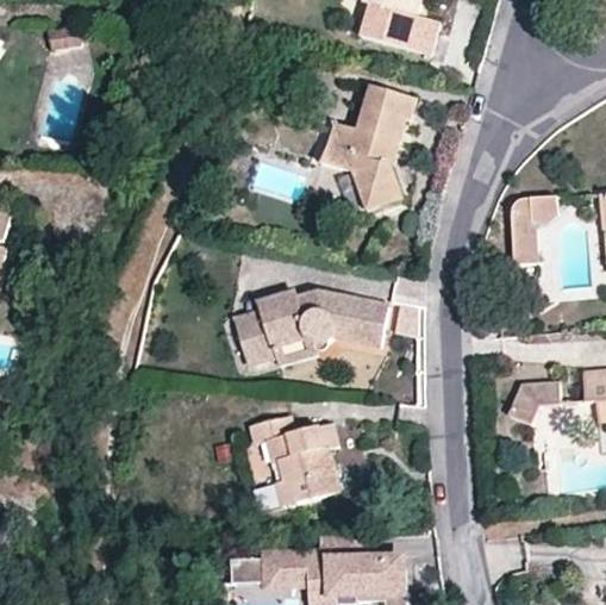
[(361,0),(368,1),(360,33),(429,50),(438,17),(414,11),(417,0),(361,0)]
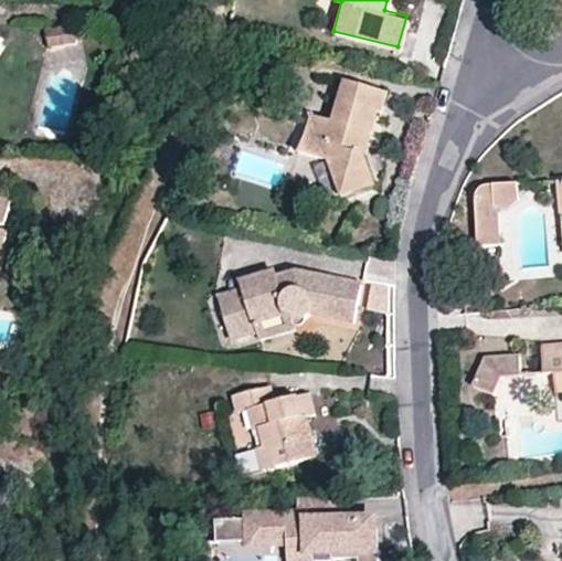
[(66,23),(54,25),(57,42),(70,39),(66,23)]
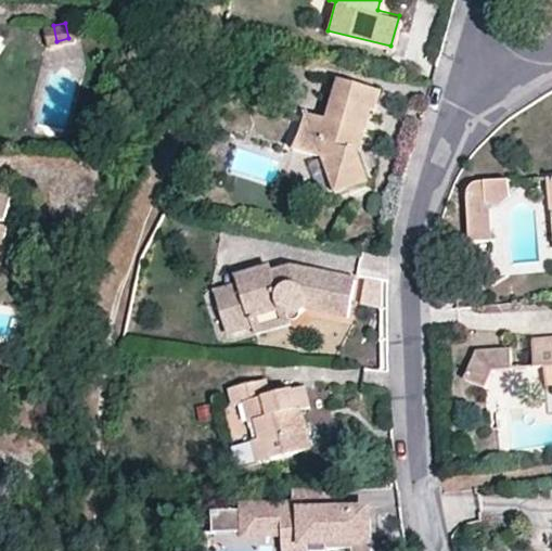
[(53,25),(37,28),(41,45),(56,41),(53,25)]
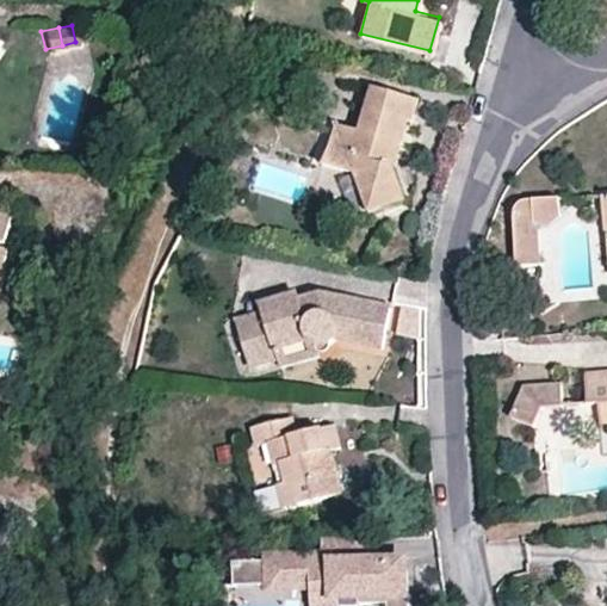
[(413,97),(367,85),(355,127),(334,121),(333,117),(329,119),(332,123),(320,161),(351,168),(366,210),(402,196),(390,168),(382,166),(390,136),(398,138),(402,119),(395,118),(395,115),(408,118),(413,97)]
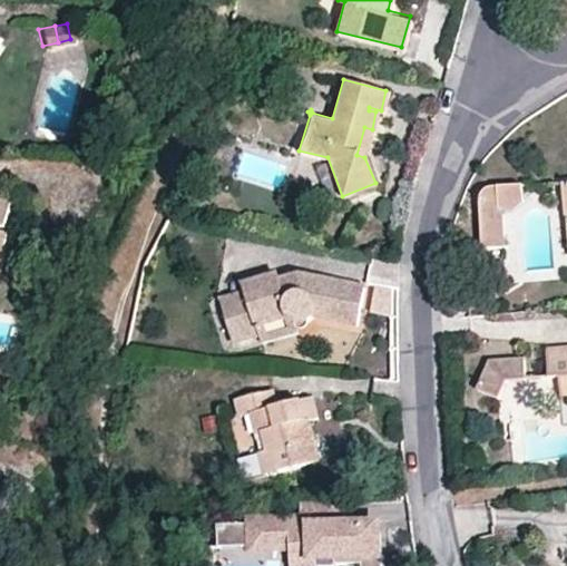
[(364,157),(372,129),(364,127),(357,155),(364,157)]
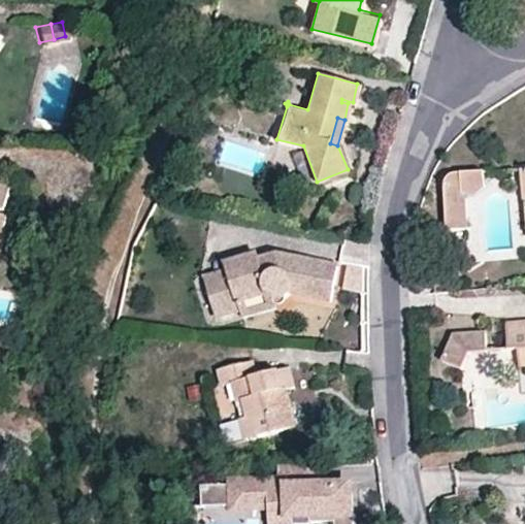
[(439,172),(440,184),(458,182),(460,192),(471,192),(482,183),(481,170),(439,172)]
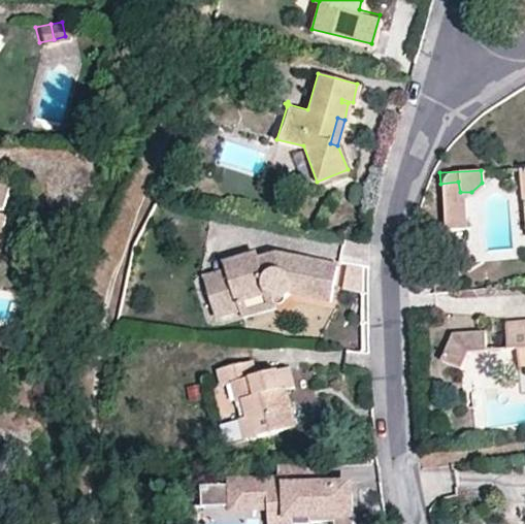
[(0,237),(5,215),(0,214),(0,207),(2,207),(8,184),(0,182),(0,237)]
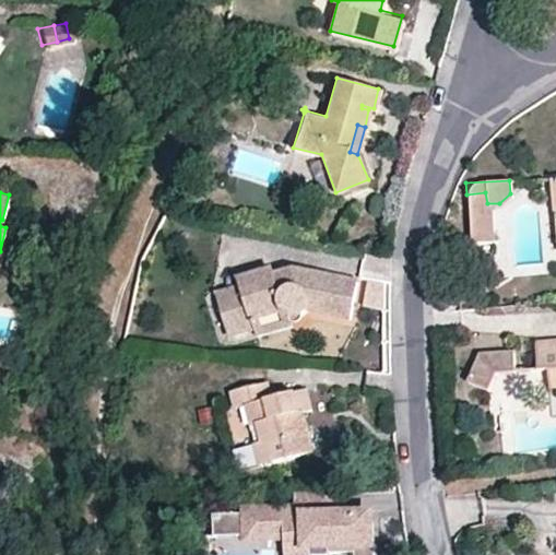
[(489,240),(487,203),(485,192),(466,195),(470,240),(489,240)]
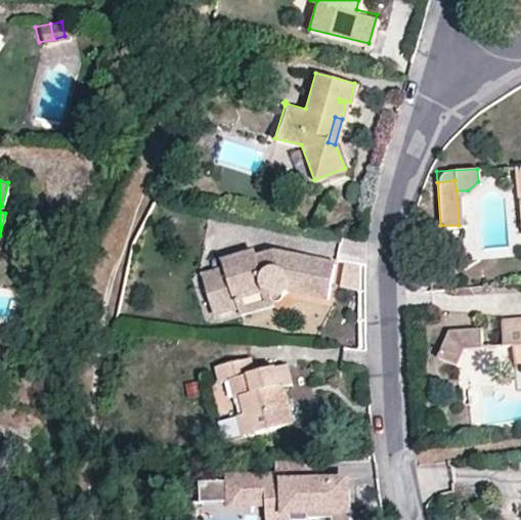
[(212,311),(237,305),(234,297),(265,288),(267,293),(270,293),(272,294),(274,295),(276,295),(278,294),(280,293),(281,292),(283,291),(285,287),(323,293),(330,260),(269,249),(253,254),(252,249),(220,259),(222,265),(201,272),(212,311)]
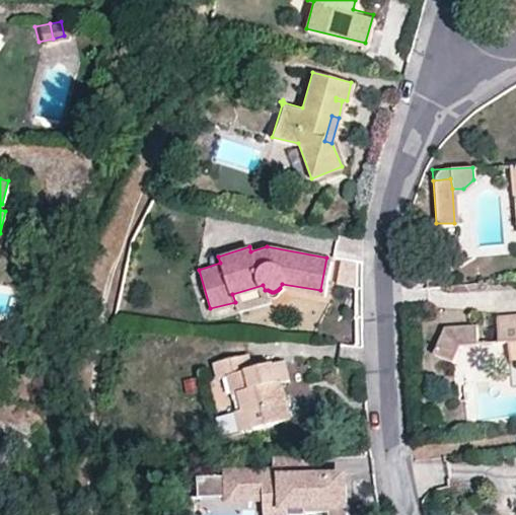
[(351,256),(334,254),(329,279),(349,282),(351,256)]
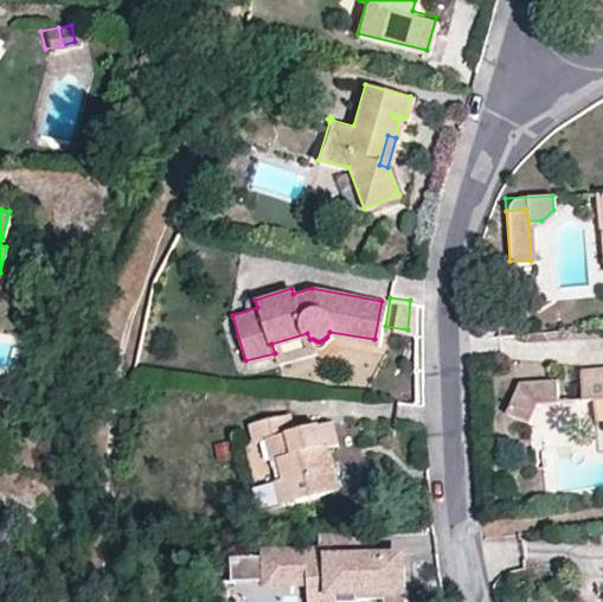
[(310,350),(309,339),(307,333),(271,344),(275,353),(277,362),(310,350)]
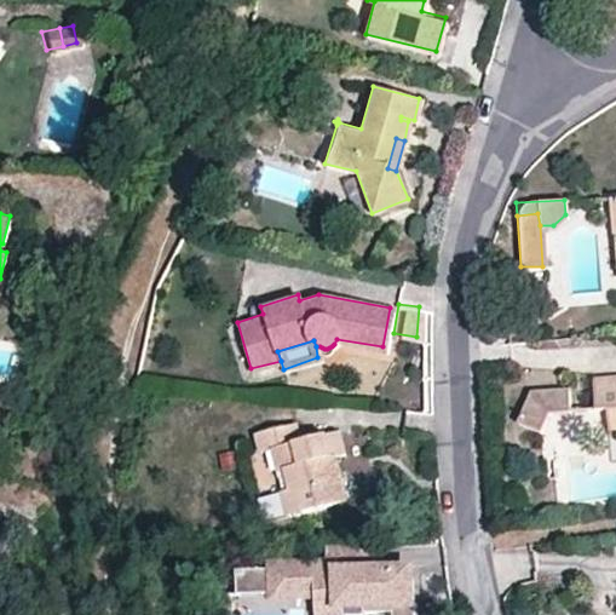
[(615,371),(591,374),(593,406),(615,402),(615,371)]
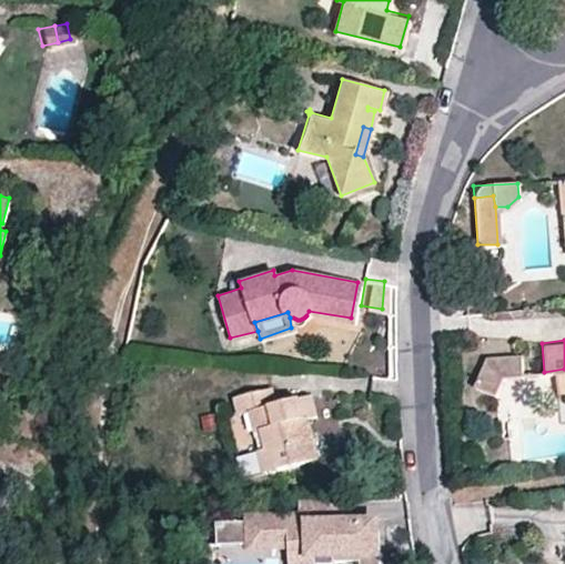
[(520,352),(485,355),(474,384),(496,392),(504,375),(521,374),(520,352)]
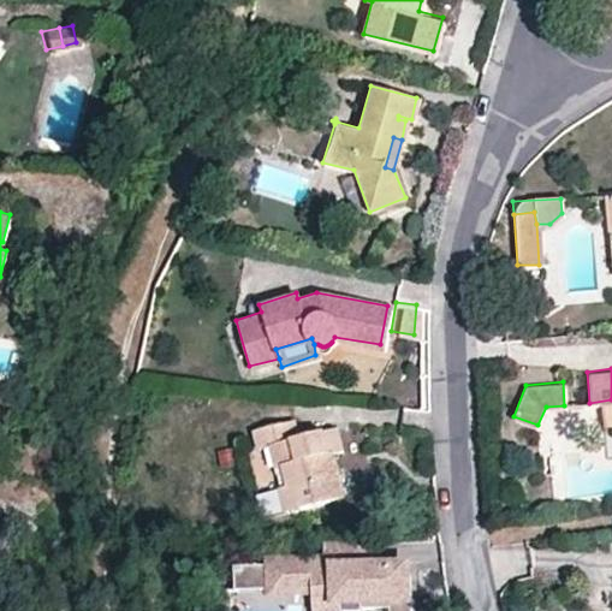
[(611,422),(611,399),(599,402),(602,423),(611,422)]
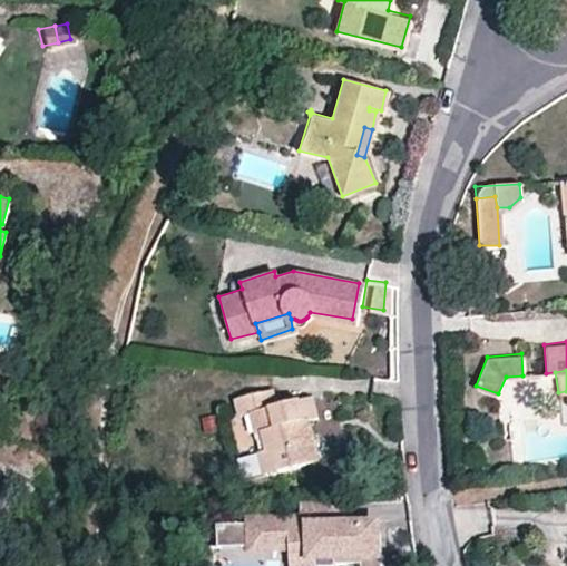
[(270,387),(232,397),(236,413),(225,417),(238,468),(265,461),(267,470),(315,457),(309,431),(301,433),(296,419),(305,417),(313,415),(308,394),(273,403),(270,387)]
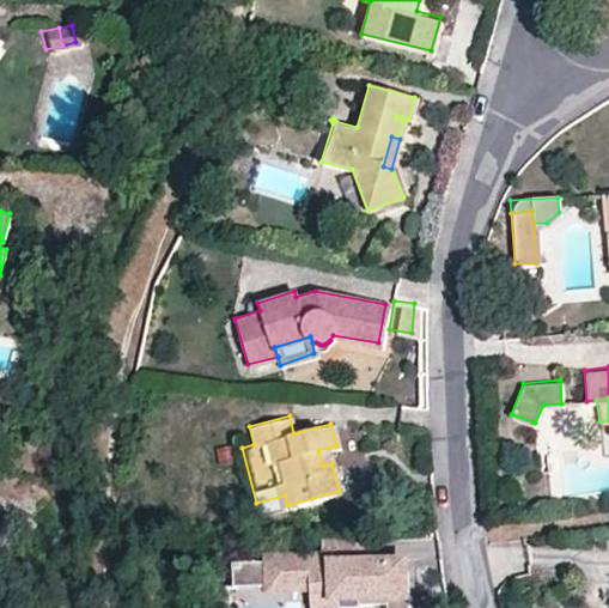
[(227,443),(211,445),(213,461),(230,458),(227,443)]
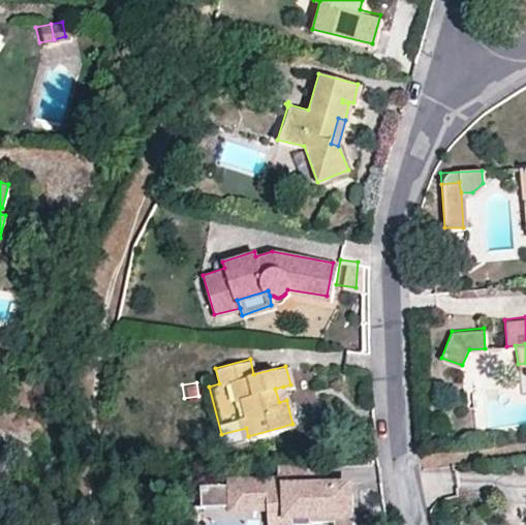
[(286,400),(283,387),(275,389),(279,402),(286,400)]
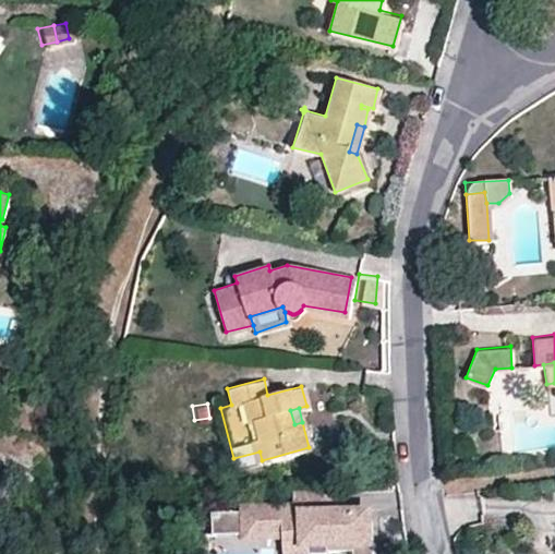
[(236,467),(262,460),(260,452),(233,458),(236,467)]
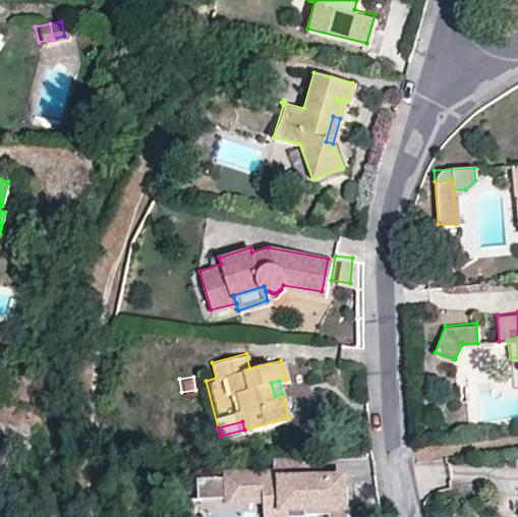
[(314,478),(313,456),(273,457),(274,472),(228,474),(228,476),(218,476),(219,497),(229,497),(229,499),(264,498),(265,513),(288,512),(288,507),(304,507),(304,514),(329,513),(328,516),(347,516),(347,505),(341,505),(341,496),(344,496),(343,477),(314,478)]
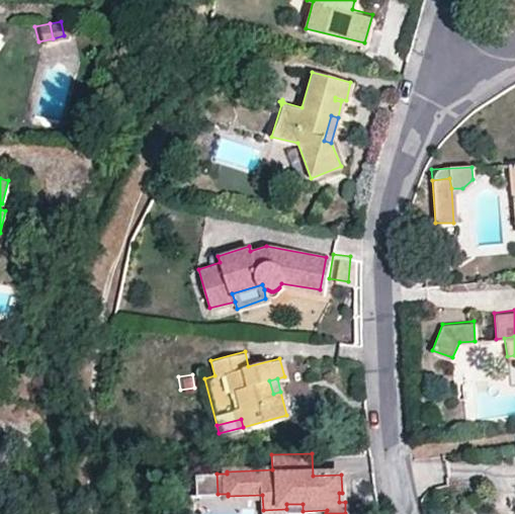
[(218,494),(217,474),(196,475),(197,495),(218,494)]
